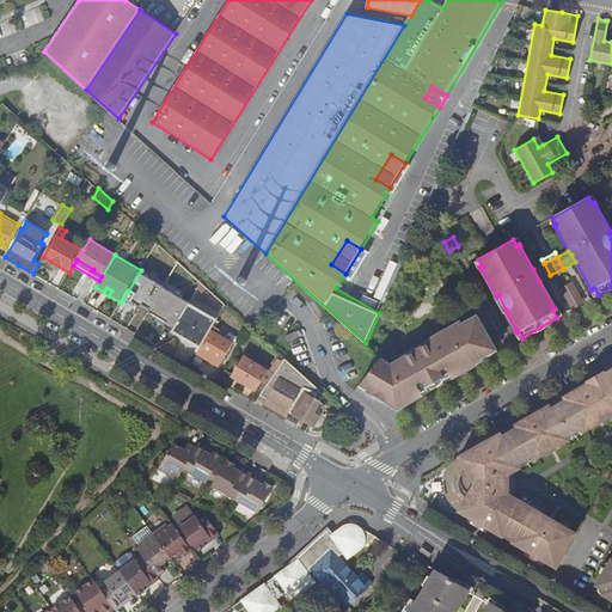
[(550,275),(544,263),(533,269),(539,281),(550,275)]
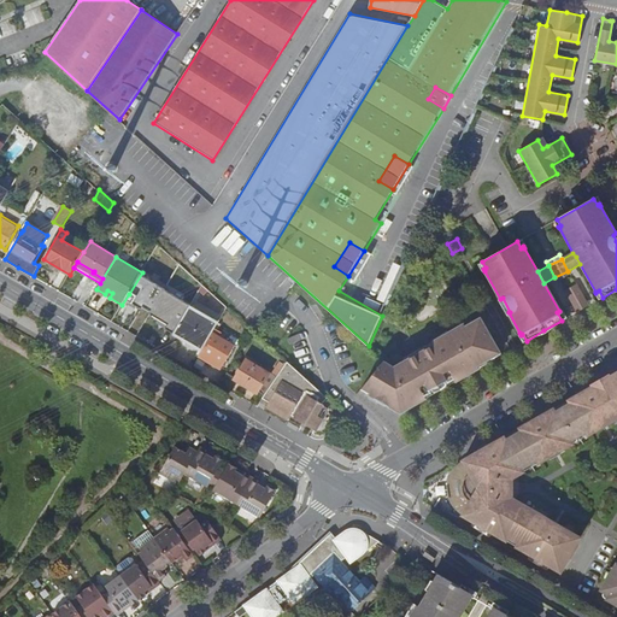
[(568,271),(554,277),(557,281),(570,275),(568,271)]
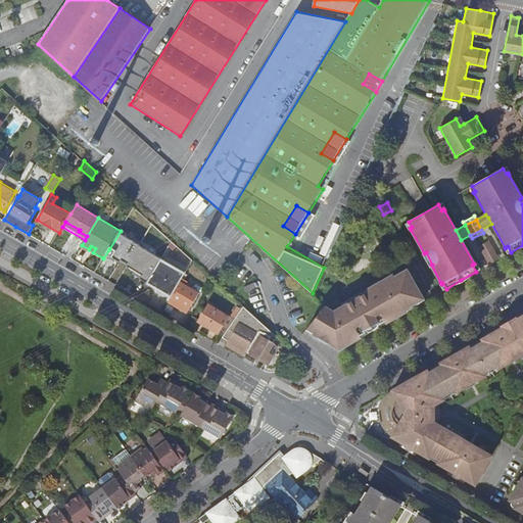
[(477,246),(479,250),(489,244),(488,240),(477,246)]
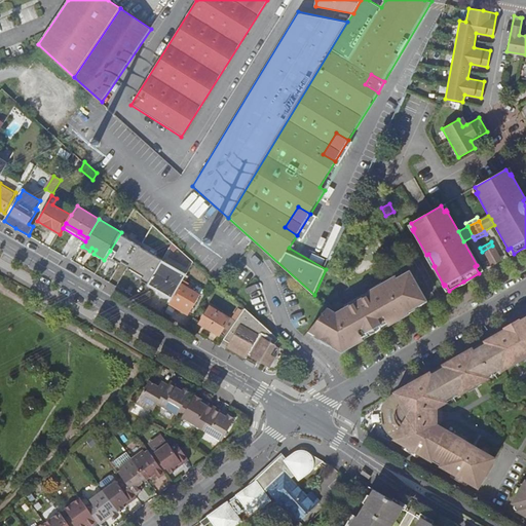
[(482,252),(490,267),(501,261),(492,246),(482,252)]
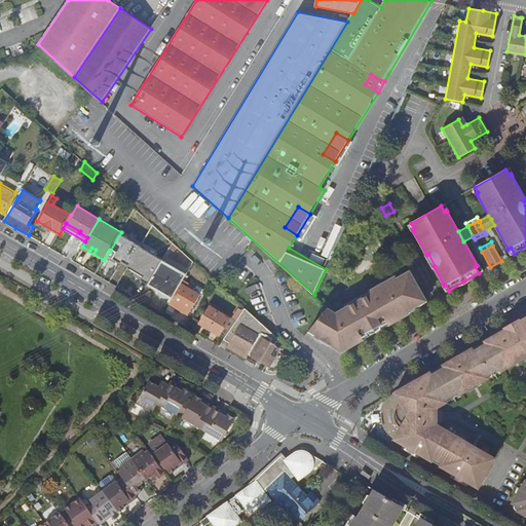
[(398,247),(387,252),(389,256),(400,251),(398,247)]
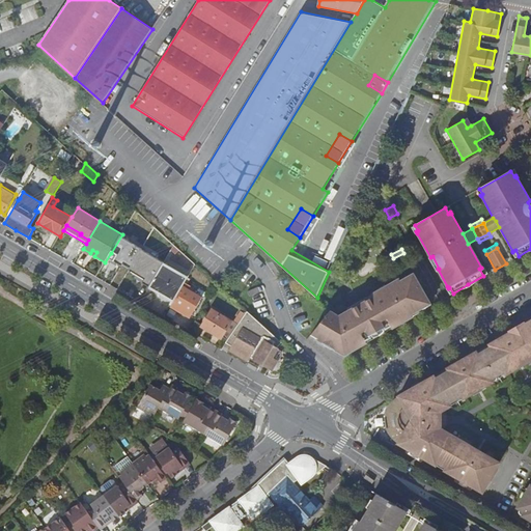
[(105,262),(103,268),(121,279),(131,264),(111,253),(105,262)]
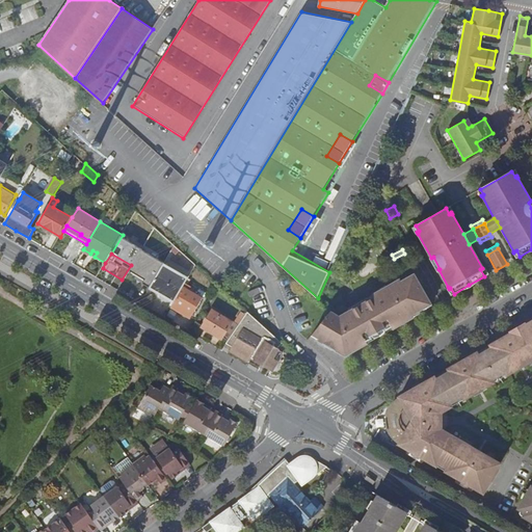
[(164,263),(151,287),(175,301),(184,287),(189,277),(164,263)]
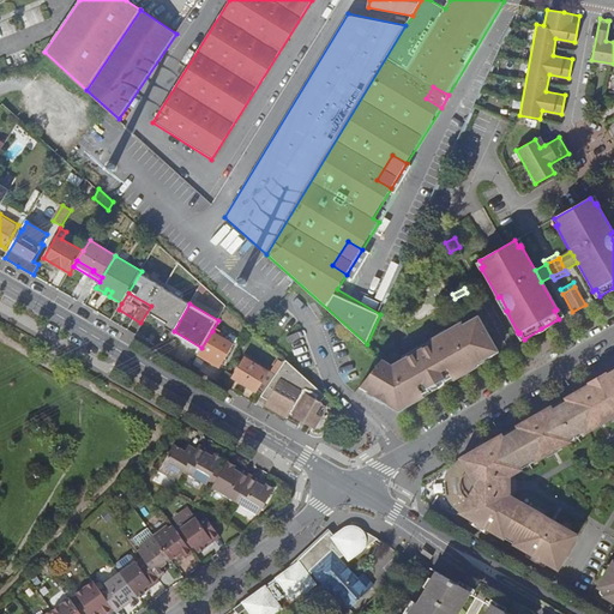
[(381,361),(359,387),(398,411),(413,403),(423,397),(421,395),(429,390),(427,386),(441,378),(443,381),(451,377),(453,379),(476,366),(475,363),(488,356),(486,354),(495,349),(477,317),(462,325),(461,323),(431,339),(432,343),(402,360),(403,361),(393,367),(381,361)]
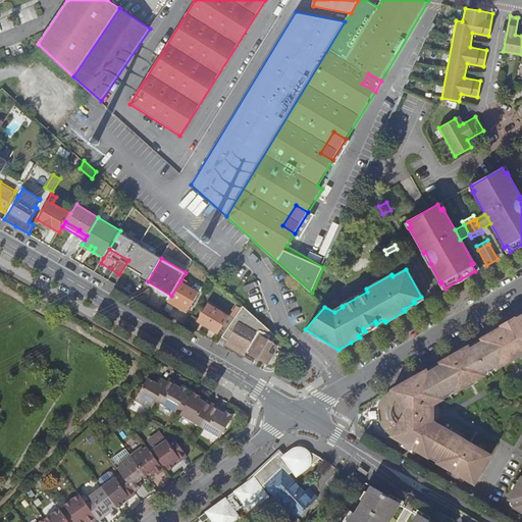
[(171,296),(168,301),(185,310),(191,299),(195,301),(200,293),(180,281),(171,296)]
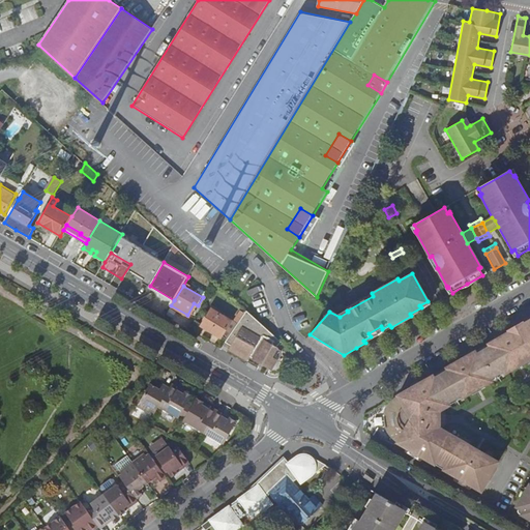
[(444,288),(448,295),(452,293),(448,287),(447,288),(446,286),(444,288)]
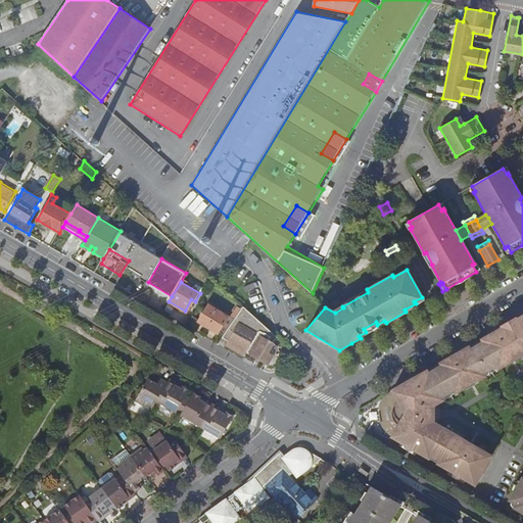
[(340,303),(342,306),(368,292),(367,289),(340,303)]
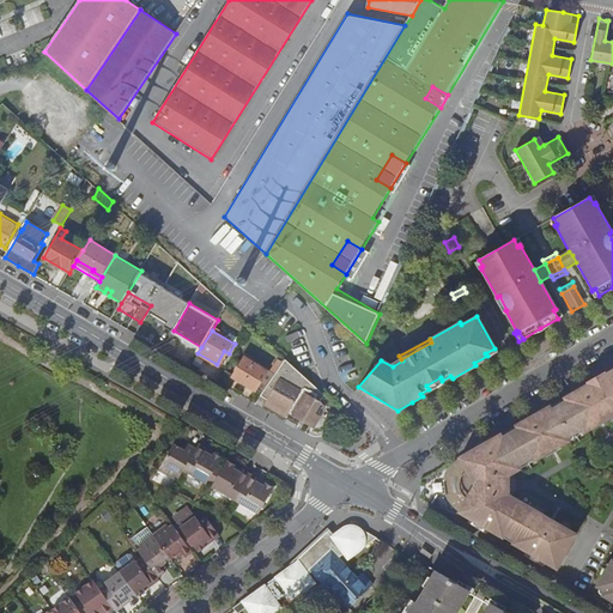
[(474,363),(475,365),(483,362),(497,353),(495,349),(485,353),(487,356),(474,363)]
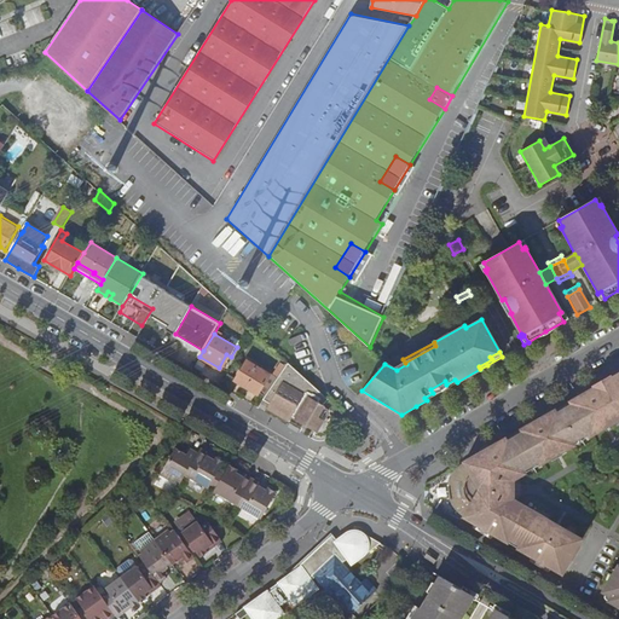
[(226,354),(219,368),(224,370),(231,357),(226,354)]
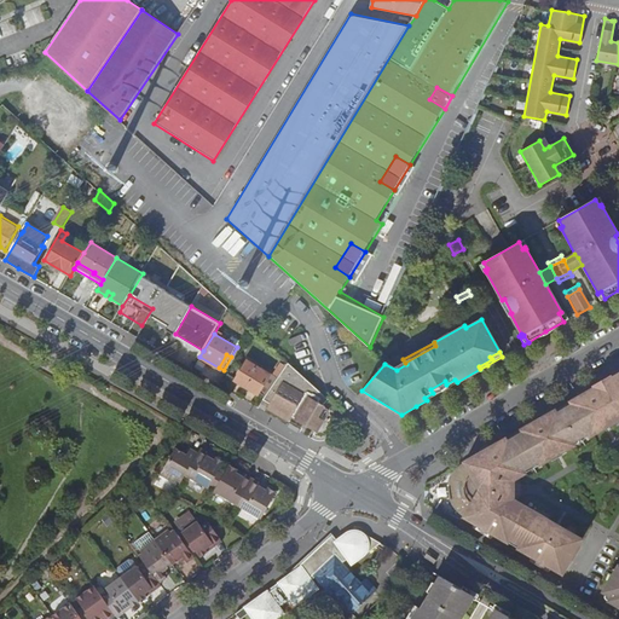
[(259,392),(265,397),(287,364),(281,360),(271,374),(250,359),(237,380),(258,394),(259,392)]
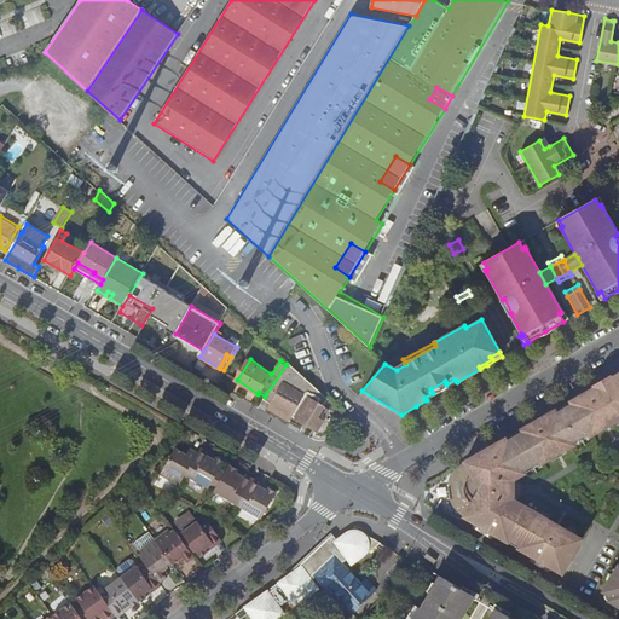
[(291,417),(301,422),(302,422),(305,422),(307,421),(310,421),(312,420),(313,418),(316,417),(317,415),(318,414),(320,411),(322,409),(324,410),(330,412),(334,404),(288,362),(287,364),(265,397),(262,400),(271,405),(291,417)]
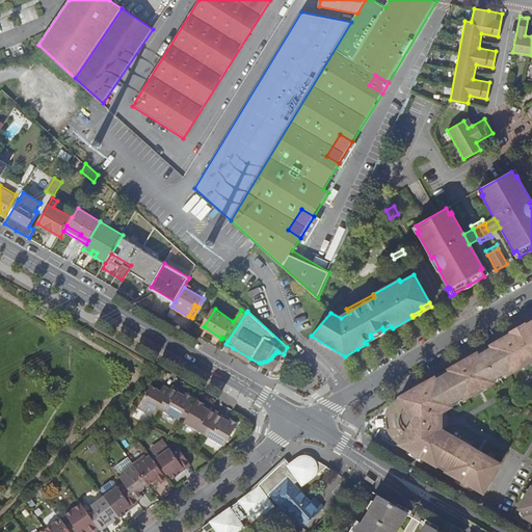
[(413,389),(409,390),(395,398),(393,402),(391,404),(390,407),(388,411),(387,417),(386,420),(386,424),(387,428),(389,431),(391,436),(394,440),(397,443),(400,445),(404,448),(406,449),(408,450),(411,451),(417,442),(424,446),(416,459),(422,463),(424,459),(456,478),(454,481),(459,484),(467,472),(473,475),(468,484),(474,488),(477,490),(480,484),(485,487),(499,462),(489,457),(464,443),(441,429),(441,411),(450,406),(449,403),(460,396),(462,399),(469,396),(494,381),(491,378),(504,371),(506,374),(512,371),(531,358),(531,319),(524,325),(503,337),(509,346),(503,350),(497,340),(489,344),(491,348),(478,355),(476,351),(469,356),(475,367),(469,370),(462,360),(447,369),(449,372),(435,379),(433,376),(419,384),(425,395),(419,398),(413,389)]
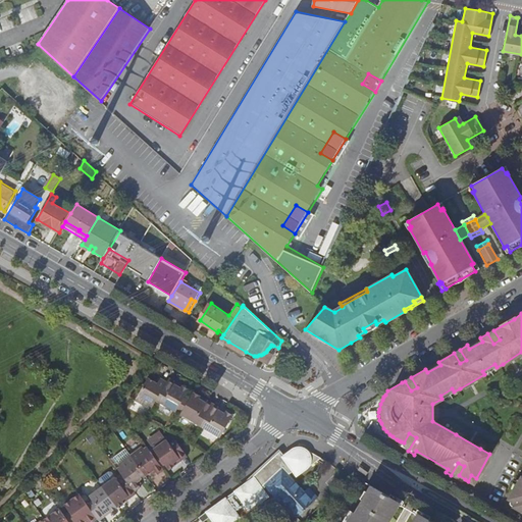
[(360,337),(385,322),(383,320),(376,324),(375,321),(363,328),(365,331),(358,335),(360,337)]
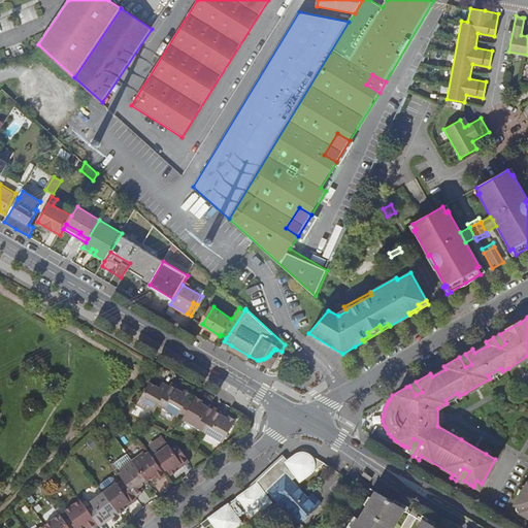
[(497,335),(493,337),(499,348),(505,343),(499,334),(497,335)]
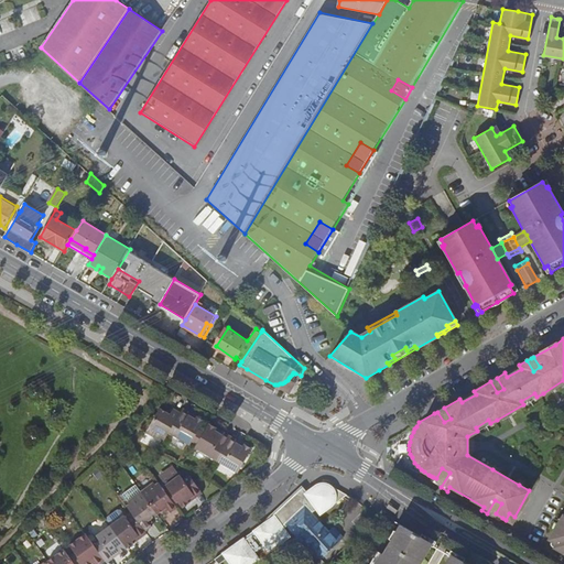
[(519,365),(505,372),(507,377),(521,369),(519,365)]
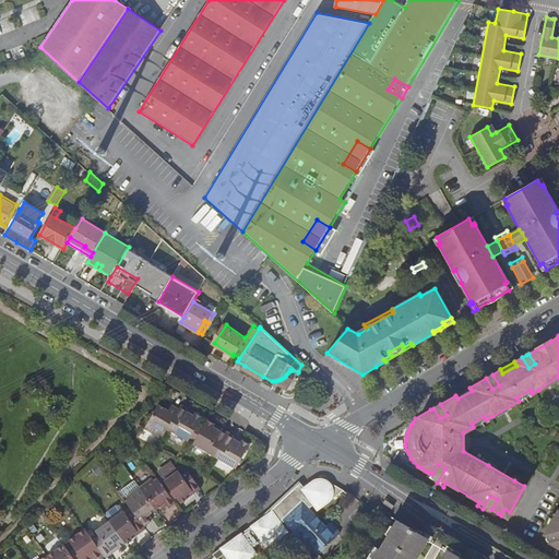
[(263,377),(245,366),(241,370),(261,381),(263,377)]
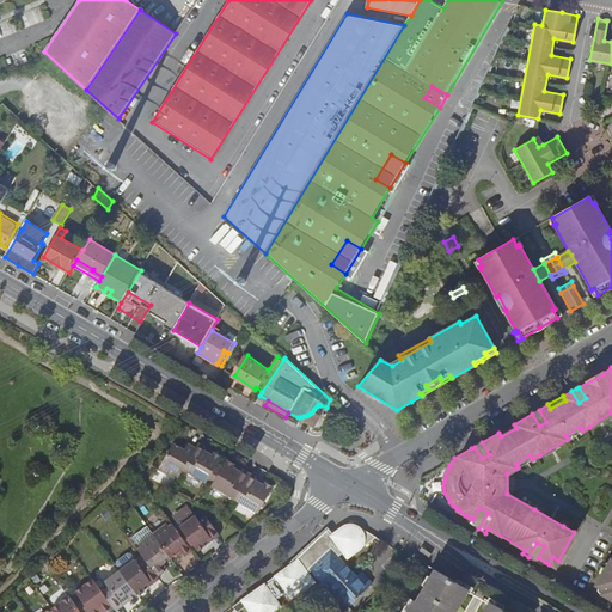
[(299,417),(298,417),(314,427),(320,417),(316,415),(320,405),(318,404),(317,407),(314,409),(313,410),(312,412),(310,414),(308,415),(306,416),(304,416),(301,417),(299,417)]
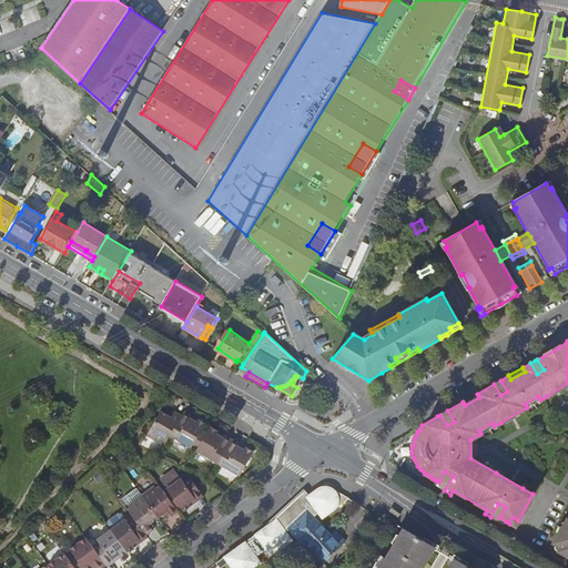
[(497,382),(494,384),(500,395),(507,392),(500,381),(497,382)]
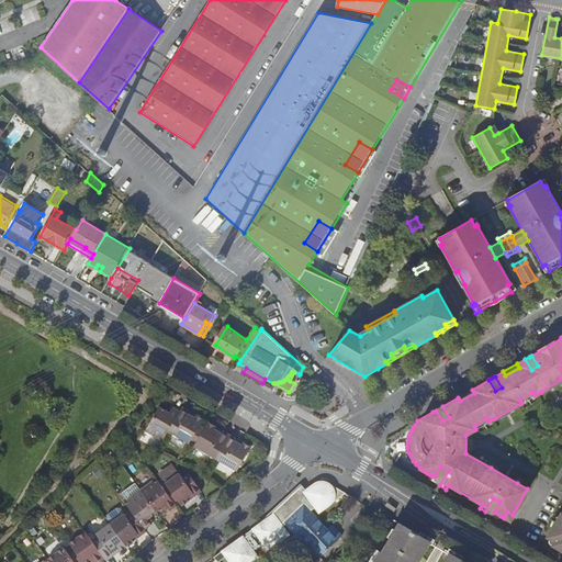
[(472,390),(458,397),(460,401),(474,393),(472,390)]
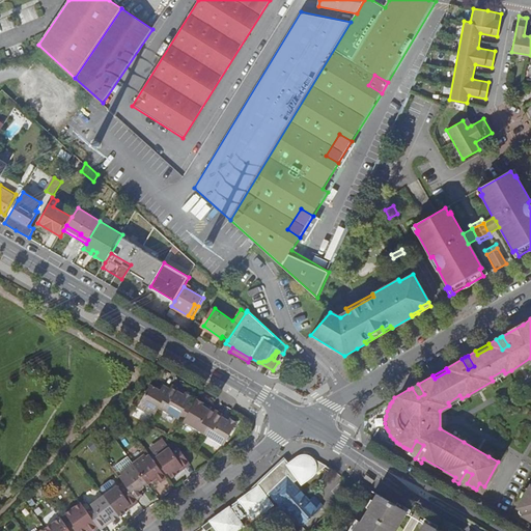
[(415,386),(412,388),(418,397),(424,394),(418,384),(415,386)]
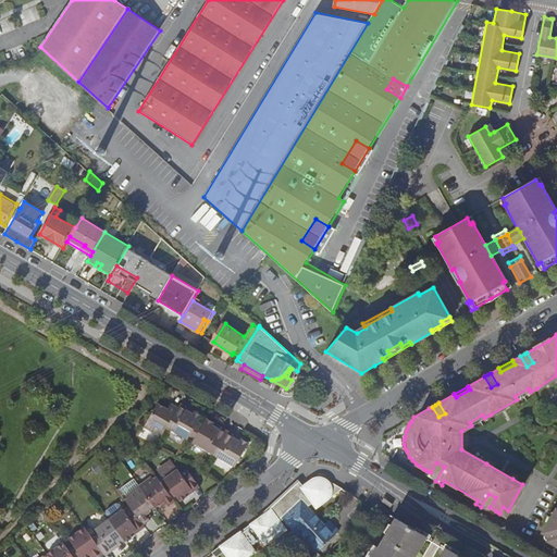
[(159,404),(145,428),(158,435),(160,433),(163,435),(168,428),(176,413),(178,408),(172,405),(169,410),(159,404)]
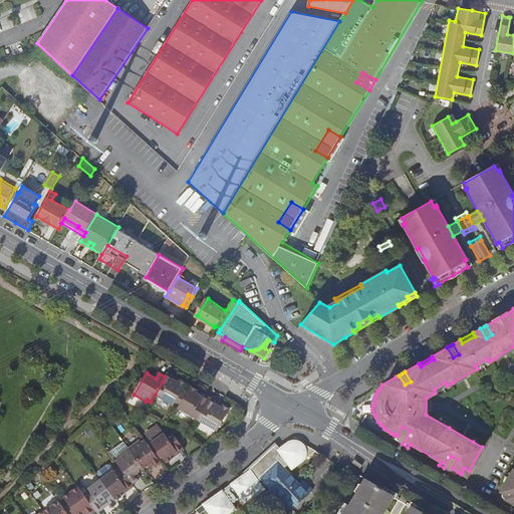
[(165,376),(163,381),(168,384),(172,378),(178,382),(180,380),(167,373),(165,376)]
